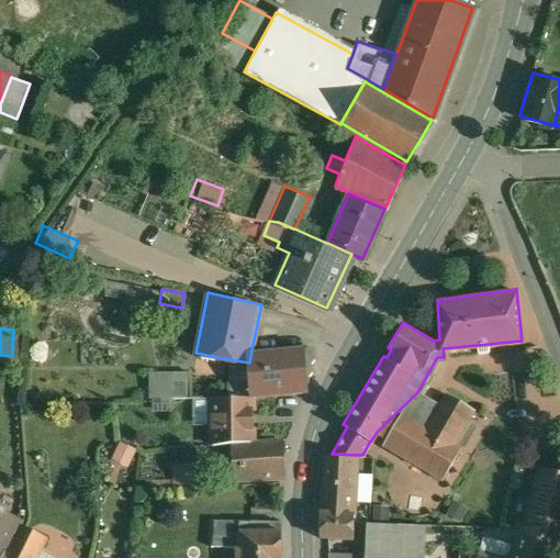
[(303,345),(252,350),(249,363),(227,359),(227,370),(227,395),(249,395),(306,390),(310,388),(309,374),(311,370),(311,360),(314,357),(313,344),(303,345)]
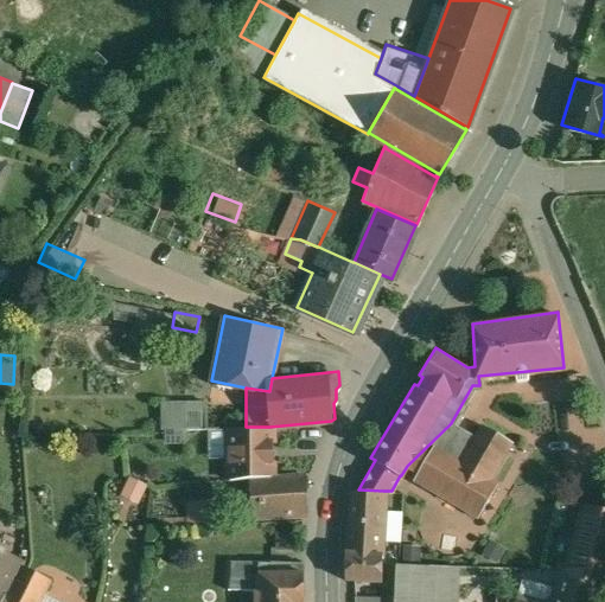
[(246,399),(160,401),(161,427),(229,427),(246,427),(246,399)]
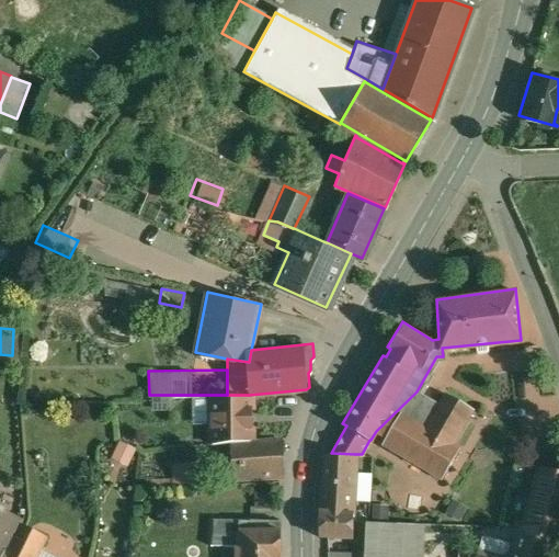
[(436,404),(417,391),(376,431),(385,435),(381,442),(441,477),(459,445),(453,441),(472,407),(444,390),(436,404)]
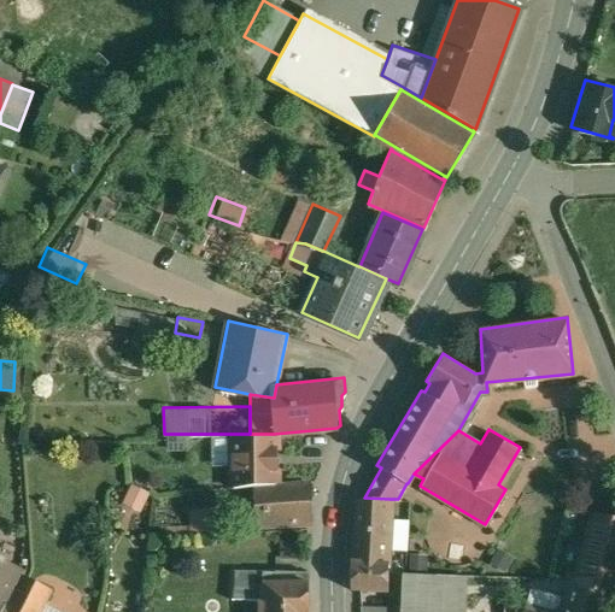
[(250,434),(233,434),(234,486),(275,482),(274,434),(250,434)]
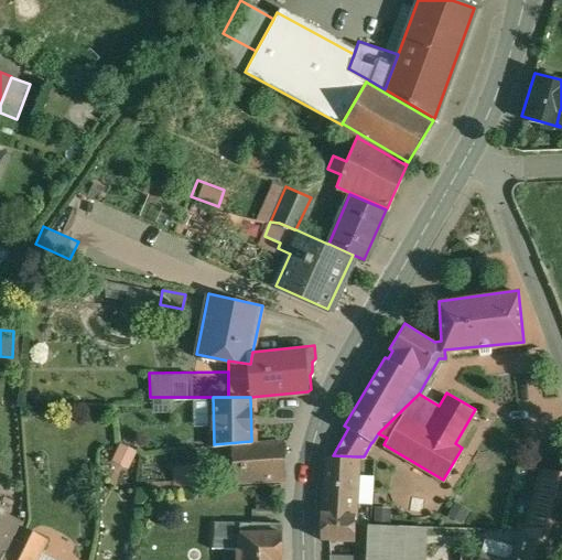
[(283,439),(233,444),(235,480),(285,477),(283,439)]
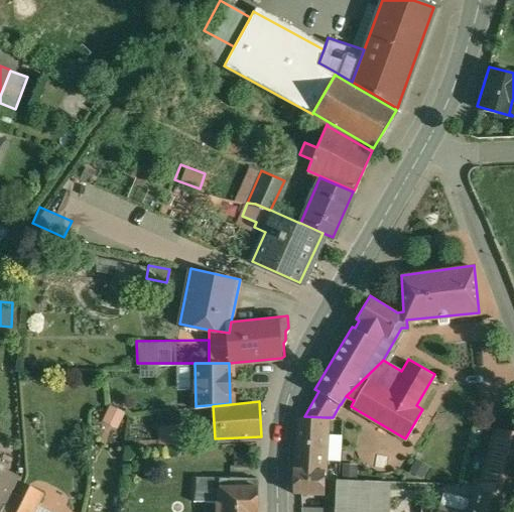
[(125,411),(99,409),(98,419),(125,420),(125,411)]
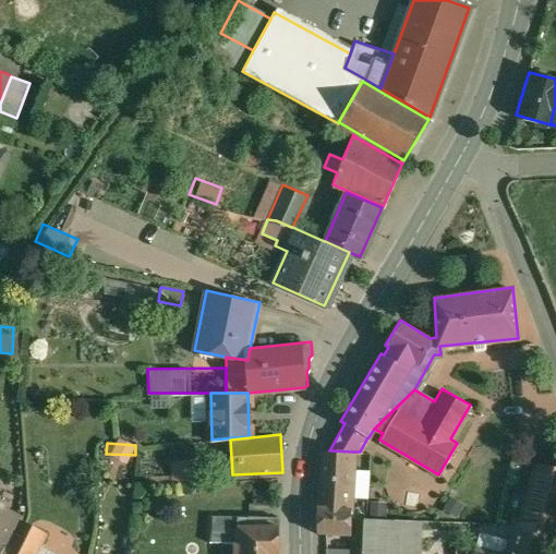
[(329,450),(324,449),(321,459),(318,506),(317,531),(350,533),(352,452),(329,450)]
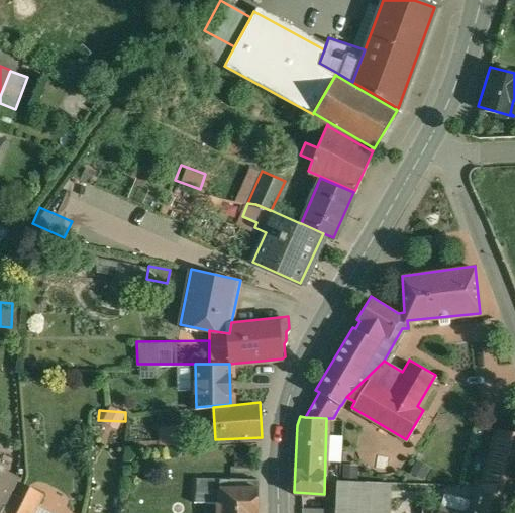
[(514,434),(485,426),(477,454),(489,458),(481,484),(514,485),(514,434)]
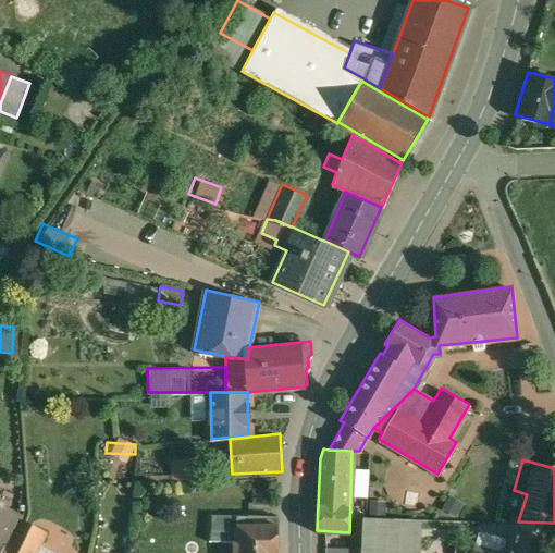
[(198,461),(174,462),(175,479),(199,477),(198,461)]
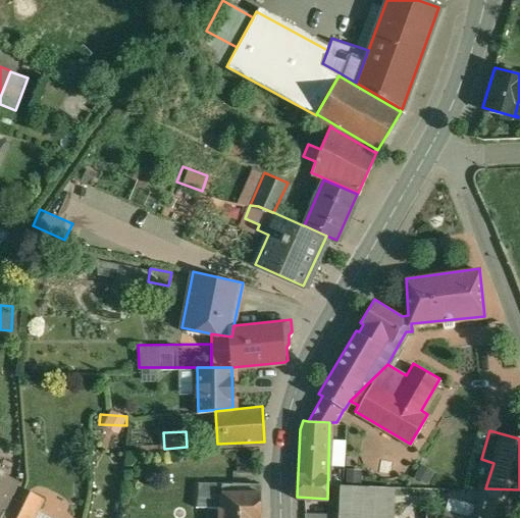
[(258,454),(238,454),(238,469),(257,469),(258,454)]
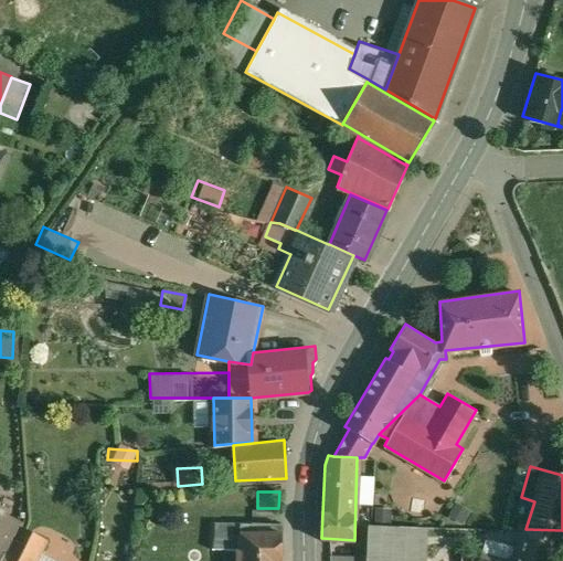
[(60,510),(42,504),(39,514),(55,520),(60,510)]
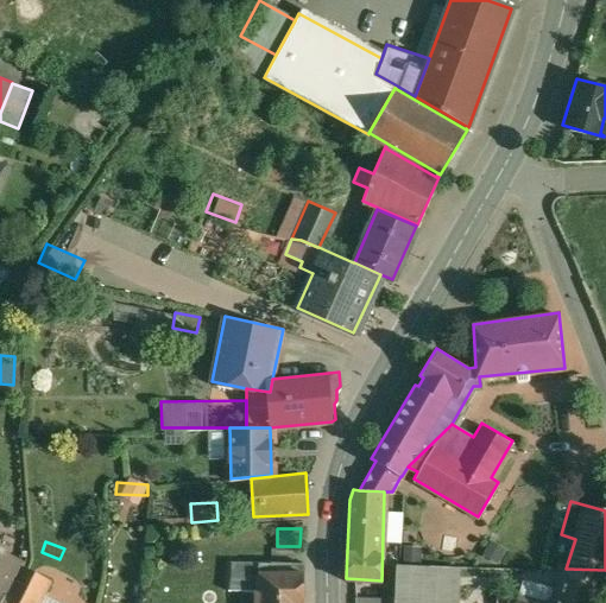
[(0,600),(12,577),(20,559),(2,551),(4,548),(0,547),(0,600)]
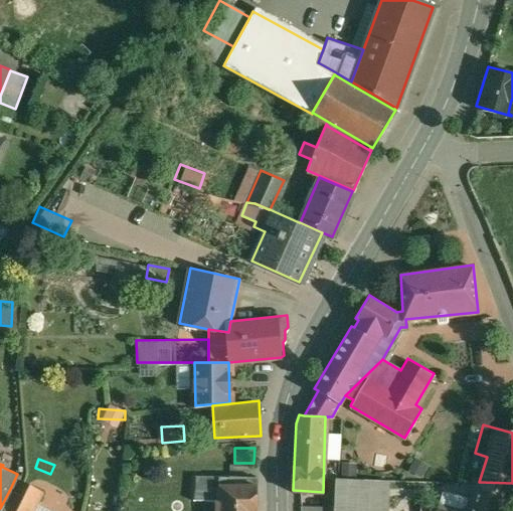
[(257,475),(216,474),(215,474),(195,474),(195,475),(194,475),(192,498),(215,499),(215,510),(257,510),(257,476),(257,475)]
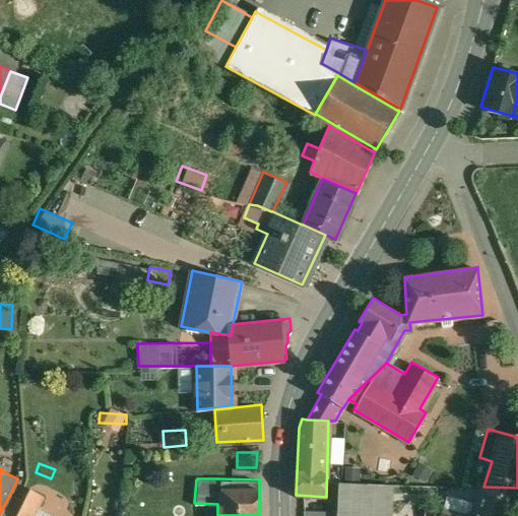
[(367,515),(369,484),(337,482),(336,510),(331,509),(330,515),(367,515)]
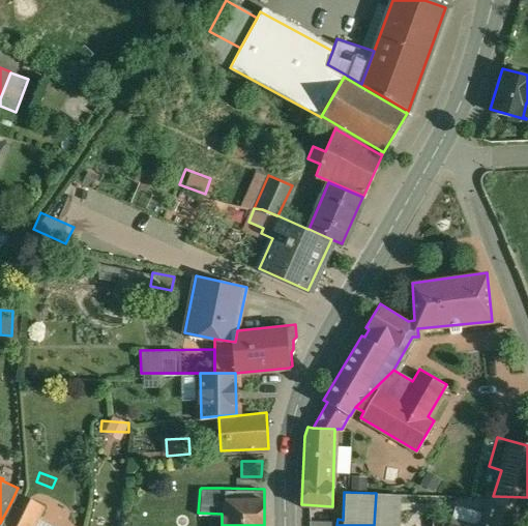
[(40,504),(20,494),(10,503),(0,523),(0,525),(32,525),(40,510),(62,519),(66,505),(44,497),(40,504)]
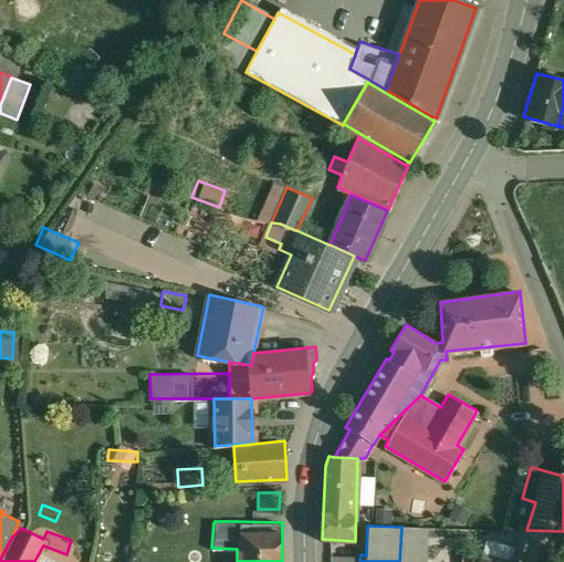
[(554,561),(560,549),(521,536),(511,561),(503,561),(501,561),(500,561),(554,561)]
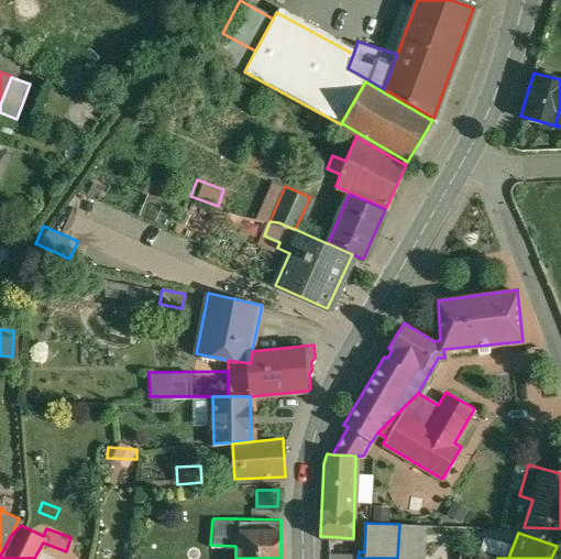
[(325,558),(350,558),(350,549),(325,551),(325,558)]
